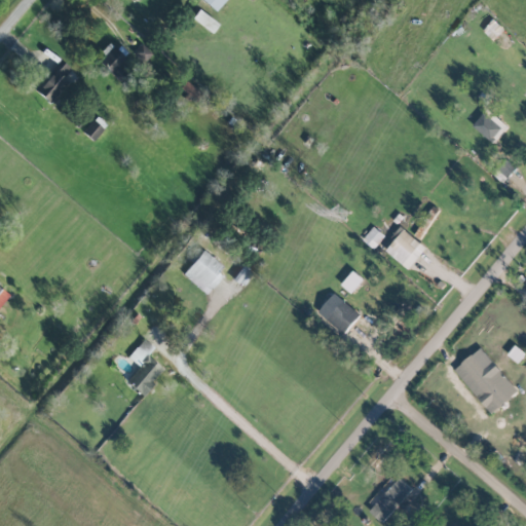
[(202,0),(215,11),(224,0),(202,0)]
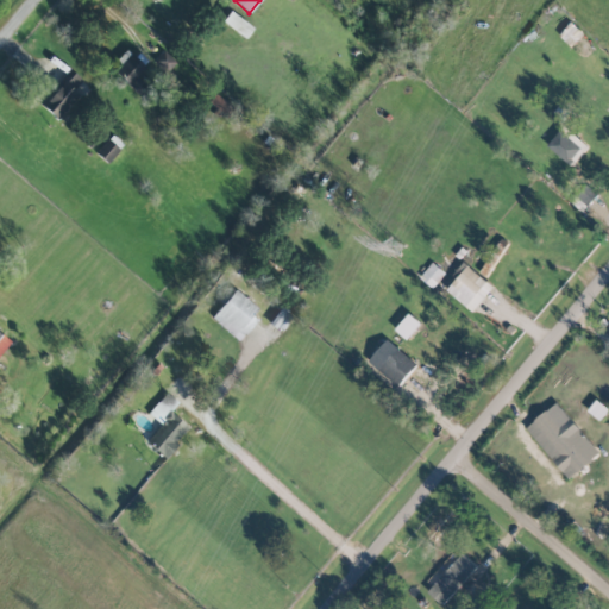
[(221,20),(245,38),(252,27),(228,11),(221,20)]
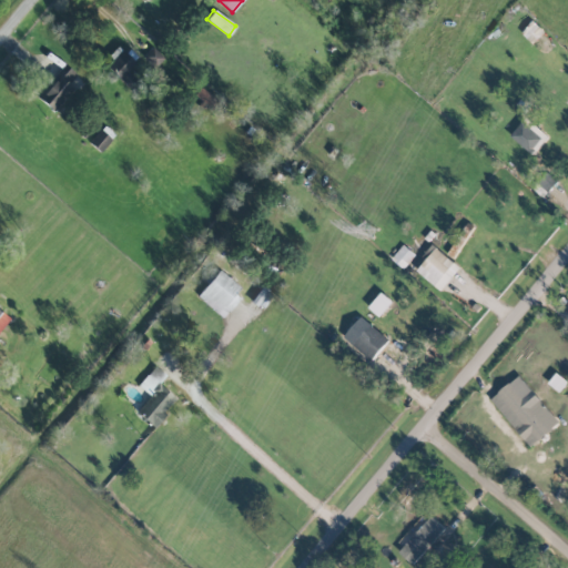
[(135,79),(128,72),(138,62),(119,44),(109,56),(112,59),(105,67),(128,87),(135,79)]
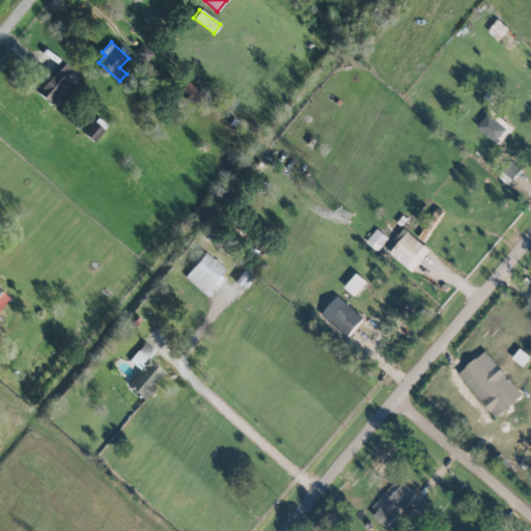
[(134,53),(144,63),(154,54),(143,44),(134,53)]
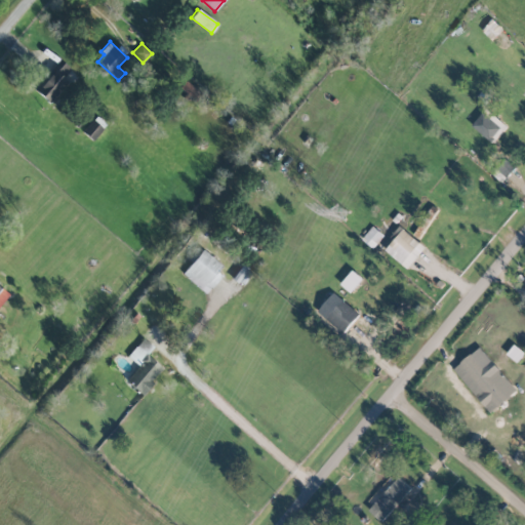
[(34,89),(47,102),(74,72),(61,61),(34,89)]
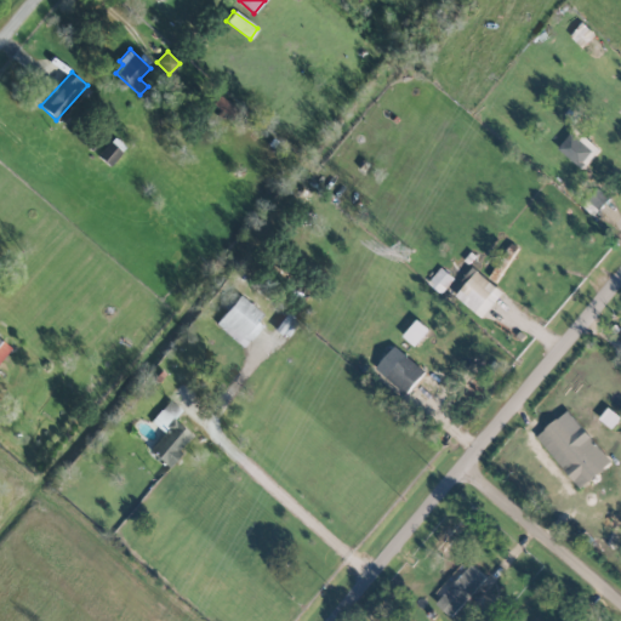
[(581,169),(598,148),(574,127),(557,149),(581,169)]
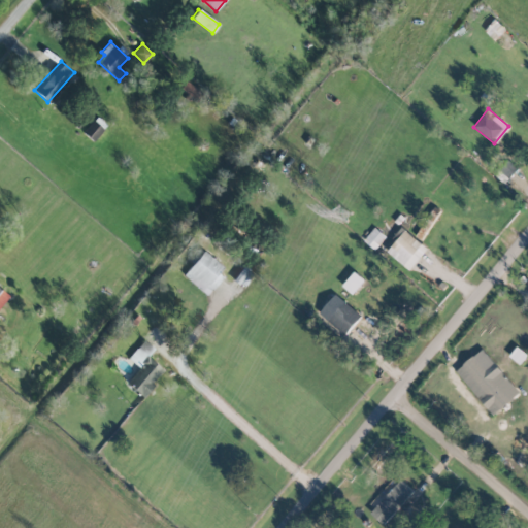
[(105,126),(95,118),(83,132),(94,140),(105,126)]
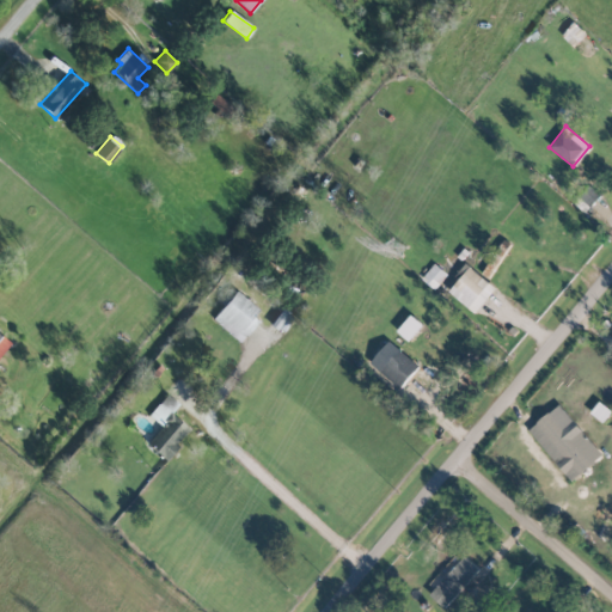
[(489,277),(506,251),(499,246),(482,274),(489,277)]
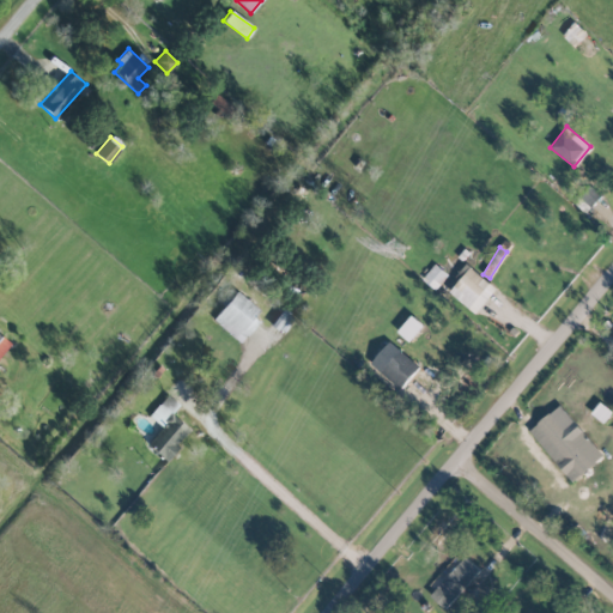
[(447,274),(435,263),(423,278),(436,289),(447,274)]
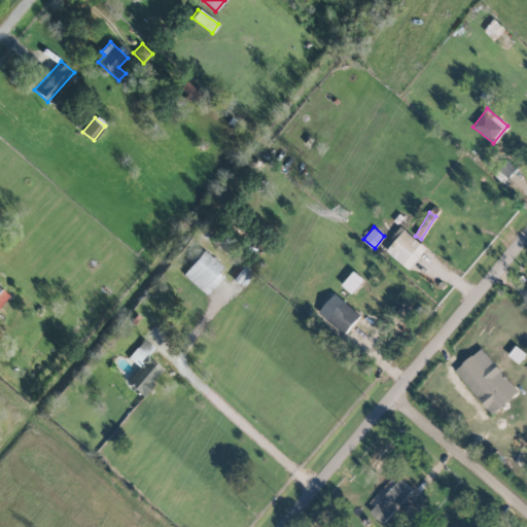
[(426,249),(400,226),(390,238),(394,242),(386,250),(408,270),(426,249)]
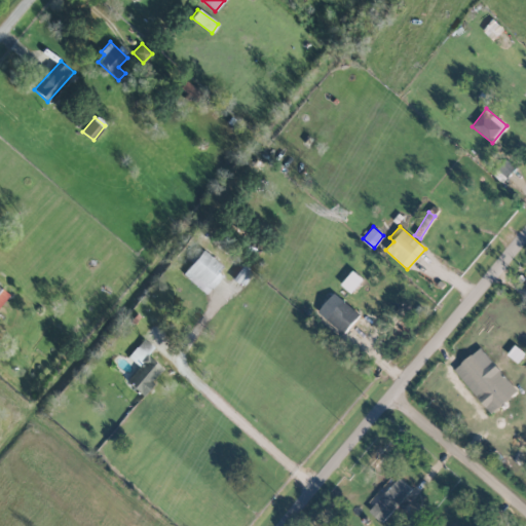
[(226,268),(202,250),(183,274),(207,293),(226,268)]
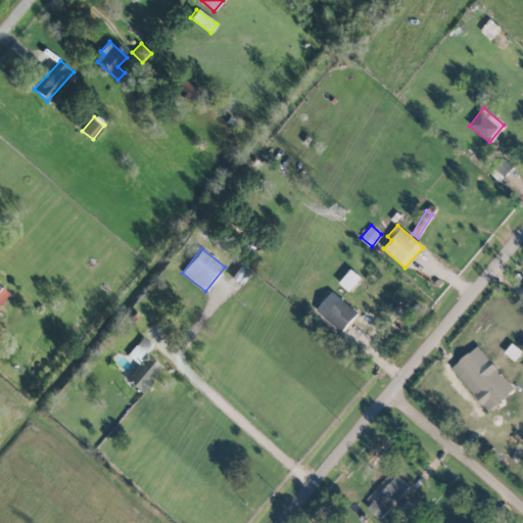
[(0,303),(8,292),(0,286),(0,303)]
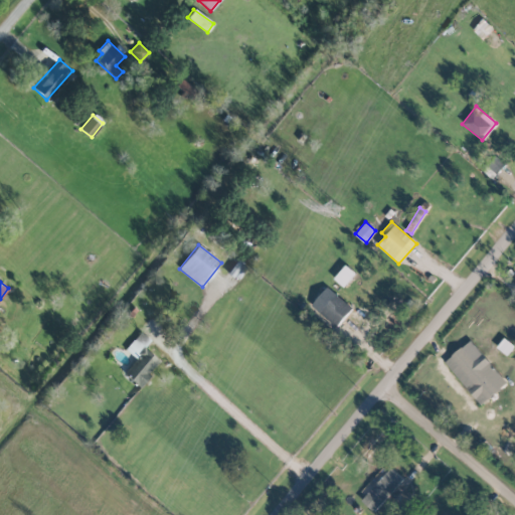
[(352,309),(327,287),(311,305),(336,327),(352,309)]
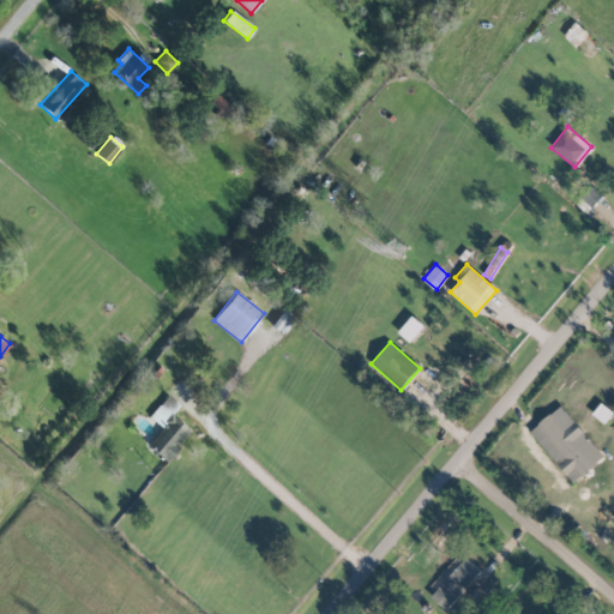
[(149,416),(162,428),(148,445),(166,462),(191,433),(172,414),(179,405),(168,396),(149,416)]
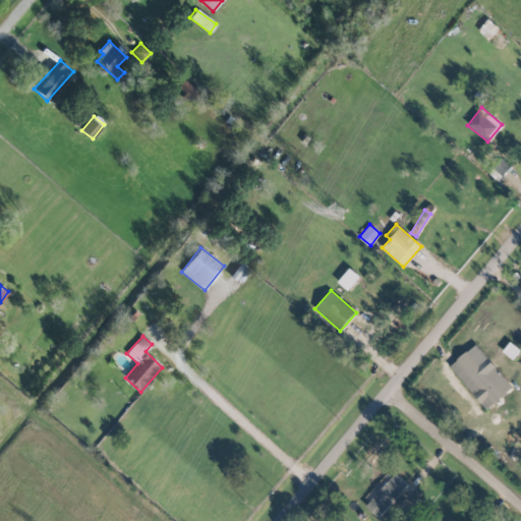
[(513,387),(475,344),(449,366),(486,410),(513,387)]
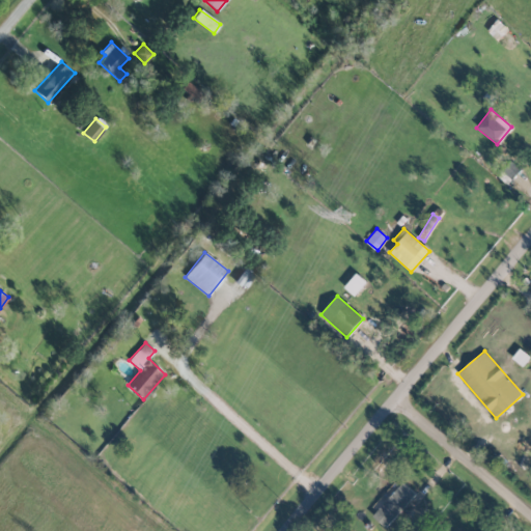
[(524,365),(529,357),(519,352),(514,360),(524,365)]
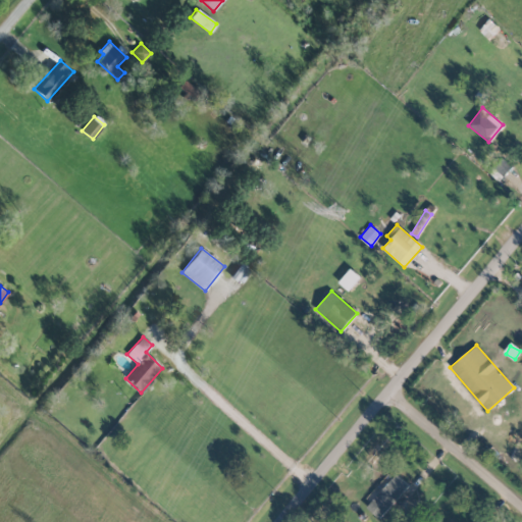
[(373,458),(379,452),(380,453),(392,440),(387,435),(377,446),(374,442),(366,451),(373,458)]
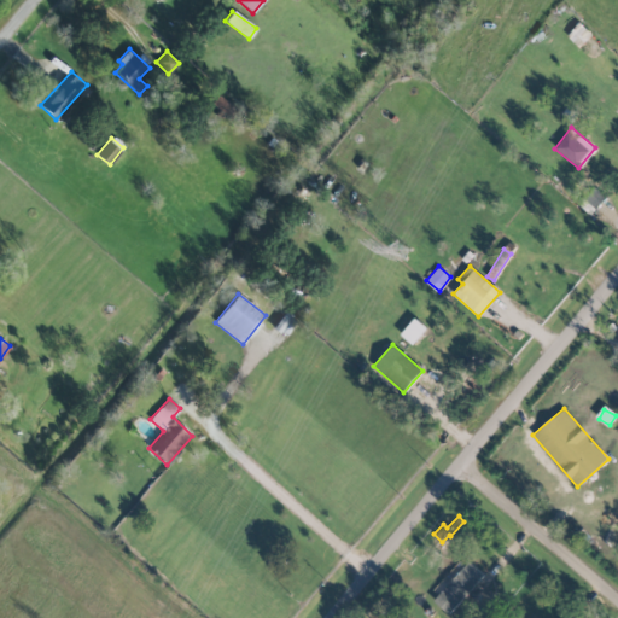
[(448,613),(483,575),(468,561),(433,600),(448,613)]
